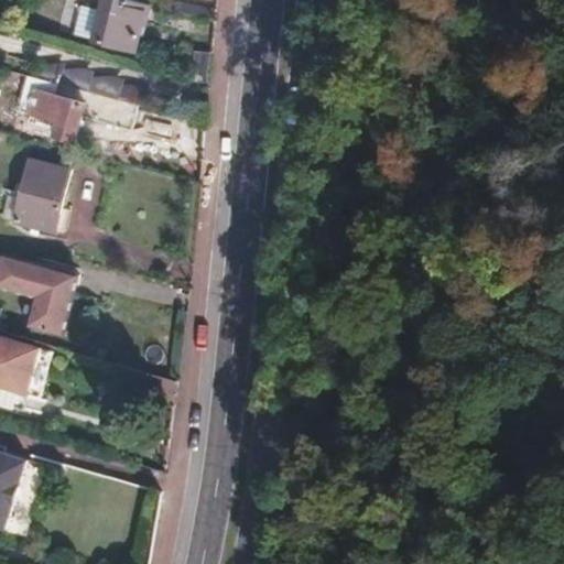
[(139,42),(148,4),(128,0),(105,0),(97,31),(139,42)]
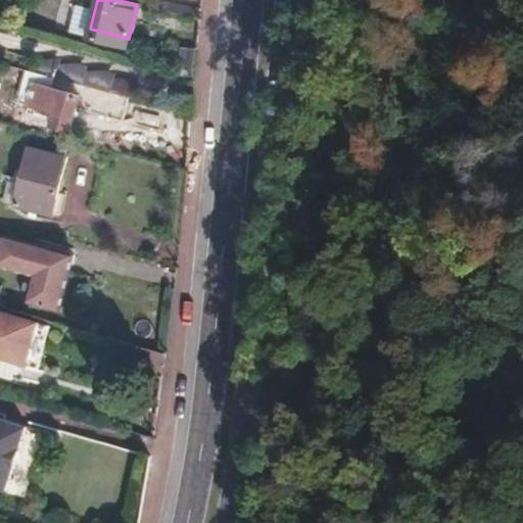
[(127,49),(129,39),(90,29),(87,38),(127,49)]
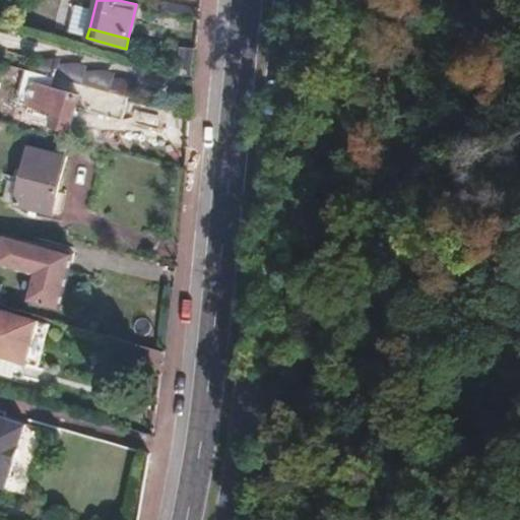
[(192,75),(194,57),(180,52),(178,75),(189,78),(192,75)]
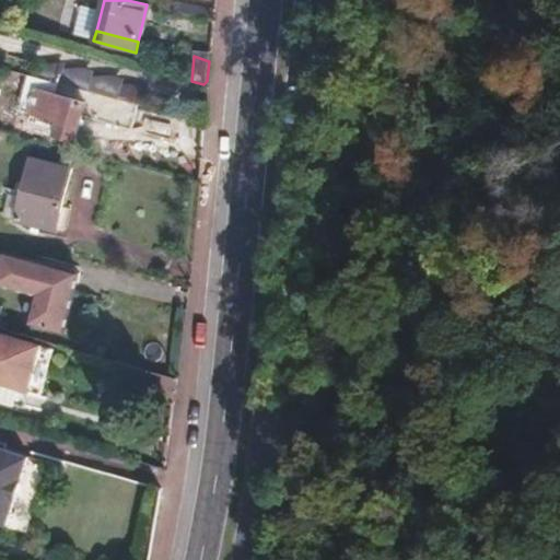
[(55,83),(58,69),(33,61),(30,76),(55,83)]
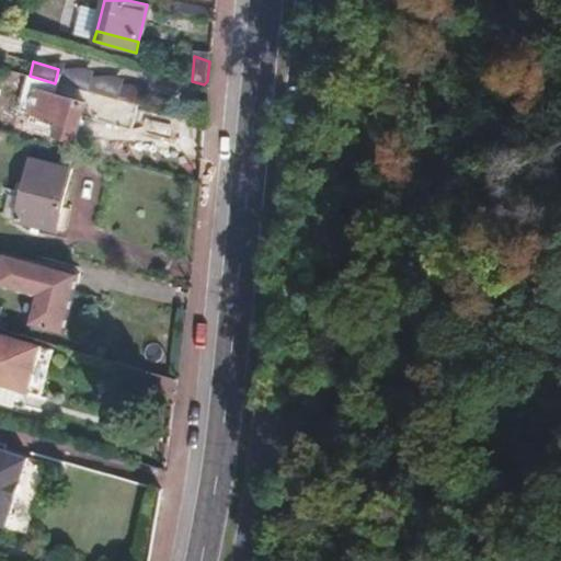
[(55,83),(136,104),(138,91),(58,69),(55,83)]
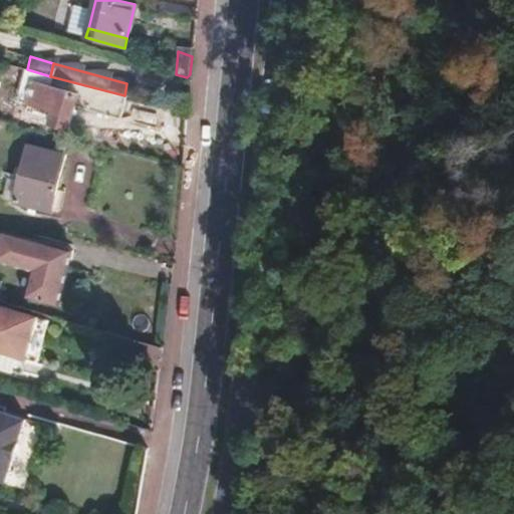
[(118,118),(124,95),(50,76),(27,69),(21,84),(28,86),(22,109),(48,117),(47,120),(66,126),(71,105),(118,118)]
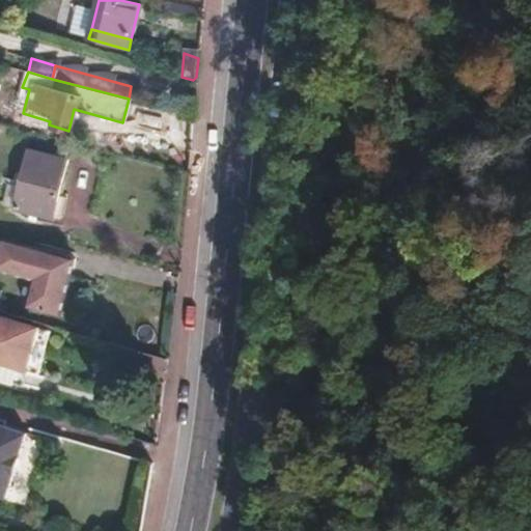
[(28,146),(27,149),(65,160),(66,157),(28,146)]
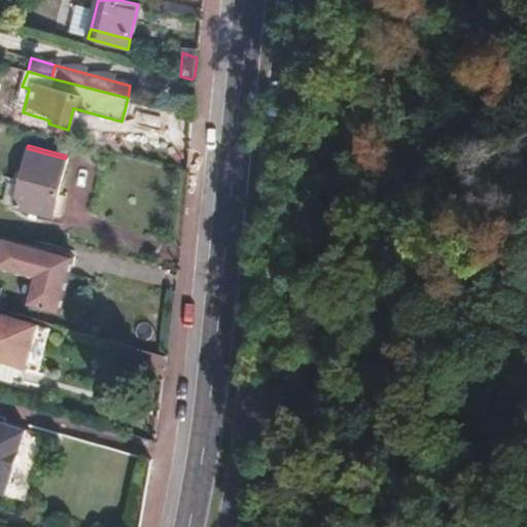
[(65,159),(27,148),(11,203),(49,214),(65,159)]
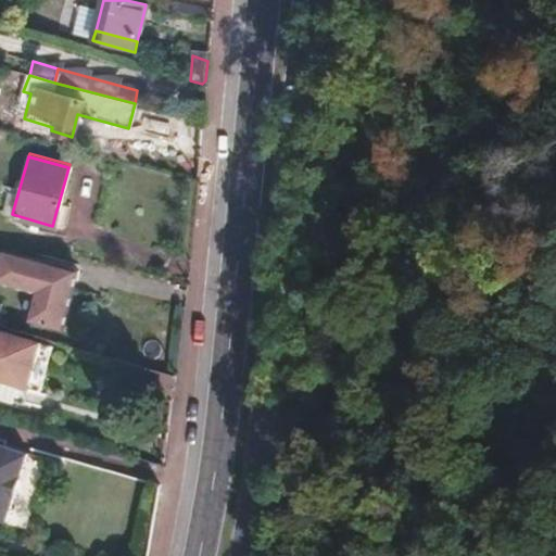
[(0,261),(73,278),(76,268),(0,247),(0,261)]
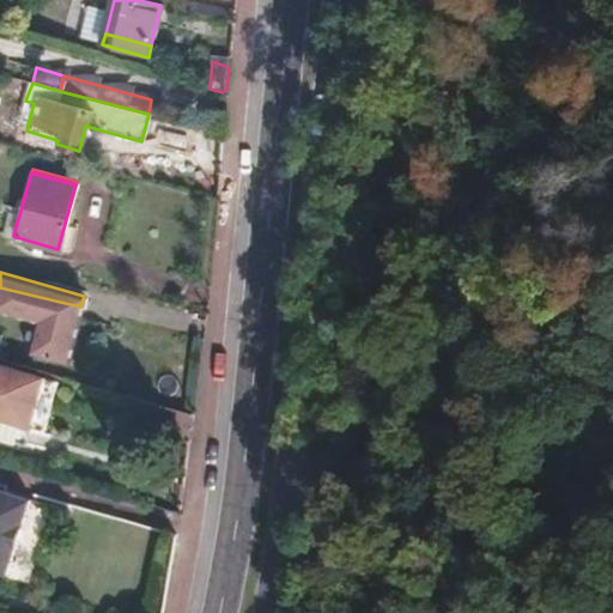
[(68,351),(80,307),(0,287),(0,308),(37,317),(31,341),(68,351)]
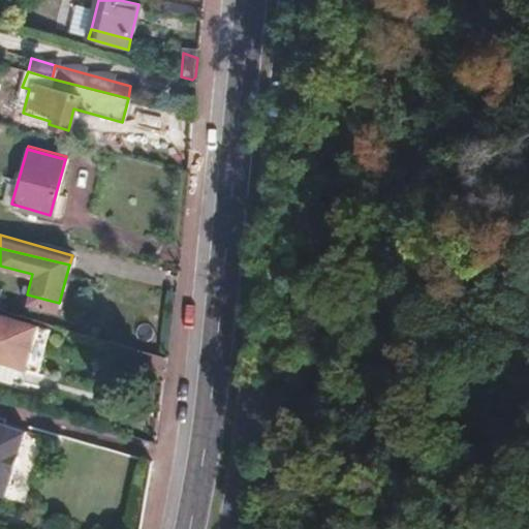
[(58,309),(59,303),(27,294),(25,301),(58,309)]
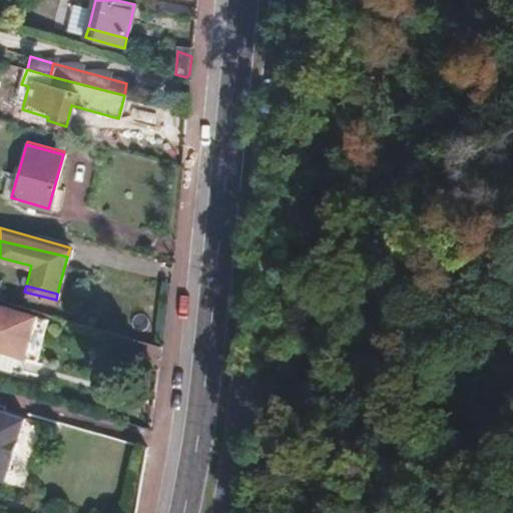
[(47,320),(0,306),(0,366),(20,372),(24,360),(35,364),(47,320)]
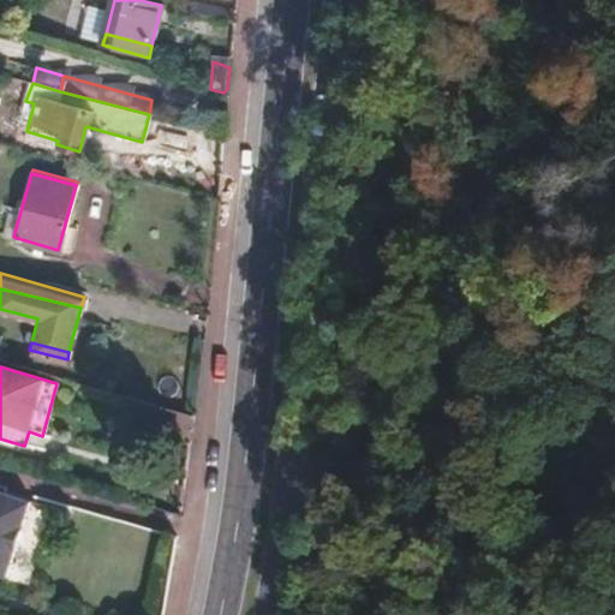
[(135,425),(186,441),(190,415),(142,400),(135,425)]
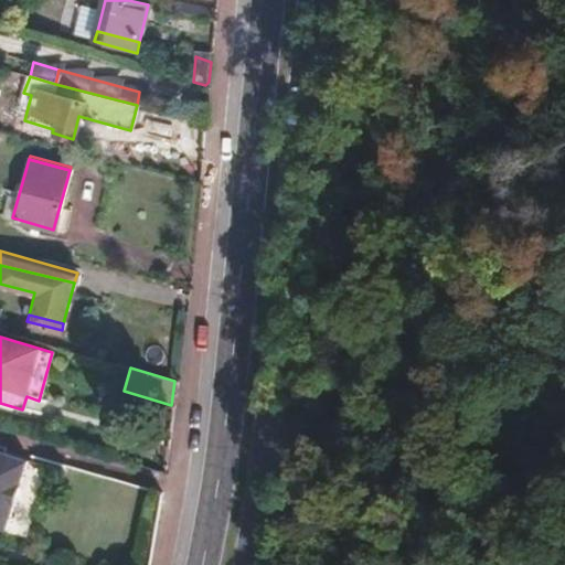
[(0,456),(0,530),(3,531),(24,465),(0,456)]
